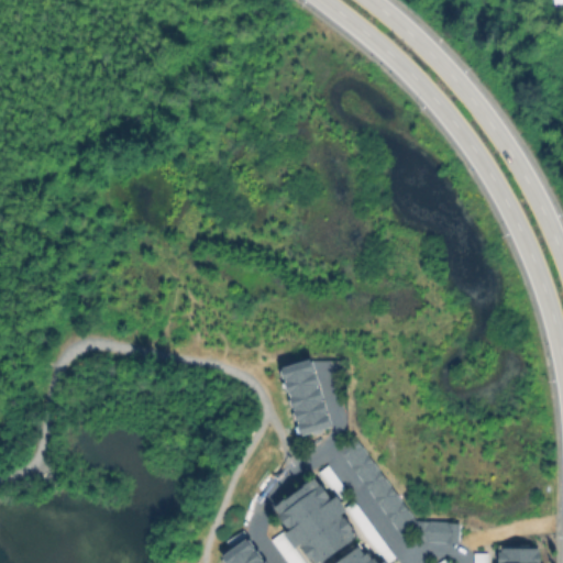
[(333,427),(299,435),(280,371),(316,361),(333,427)]
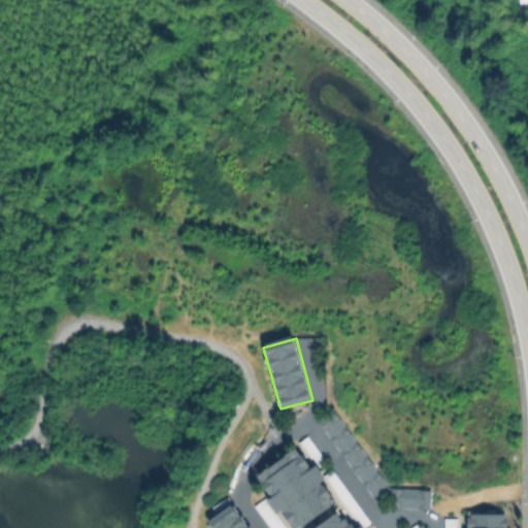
[(320,422),(334,410),(393,489),(433,491),(432,508),(393,507),(393,496),(380,505),(320,422)]
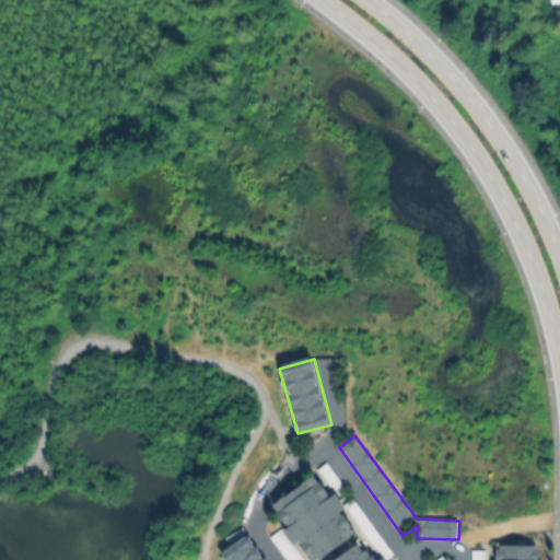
[(321,470),(328,464),(348,488),(339,494),(321,470)]
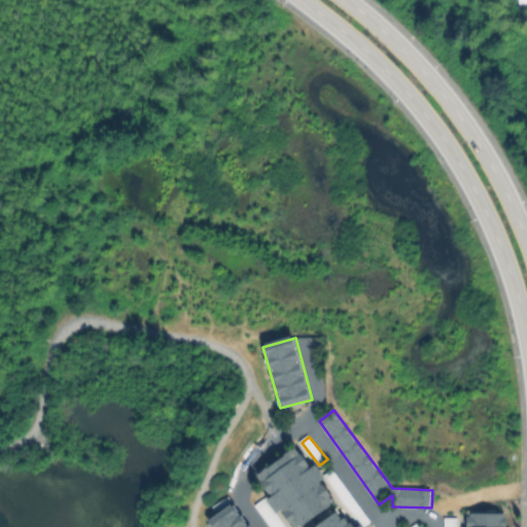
[(280,511),(256,476),(296,446),(310,465),(314,462),(325,477),(322,480),(338,503),(302,526),(296,526),(284,507),(280,511)]
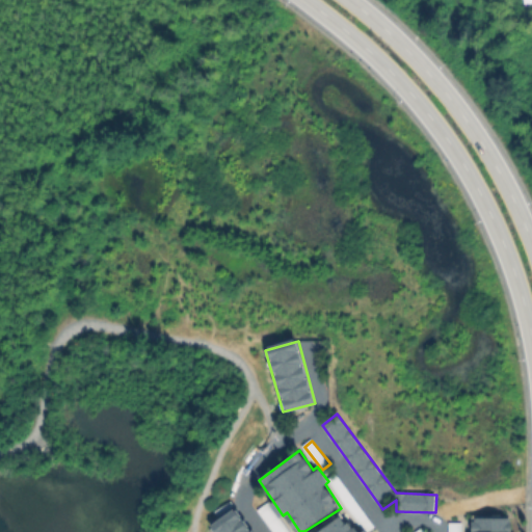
[(273,531),(258,510),(267,504),(288,531),(273,531)]
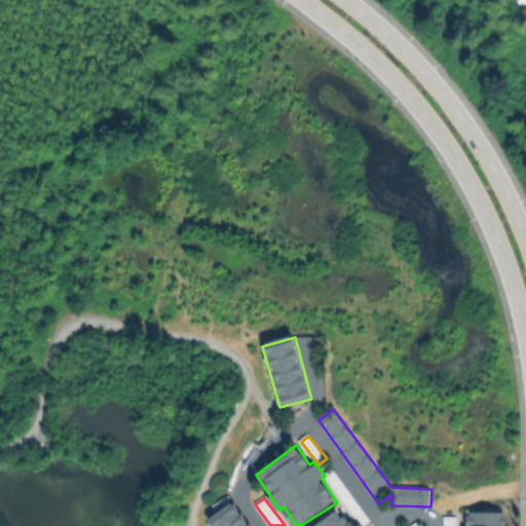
[(250,525),(209,525),(204,520),(231,500),(250,525)]
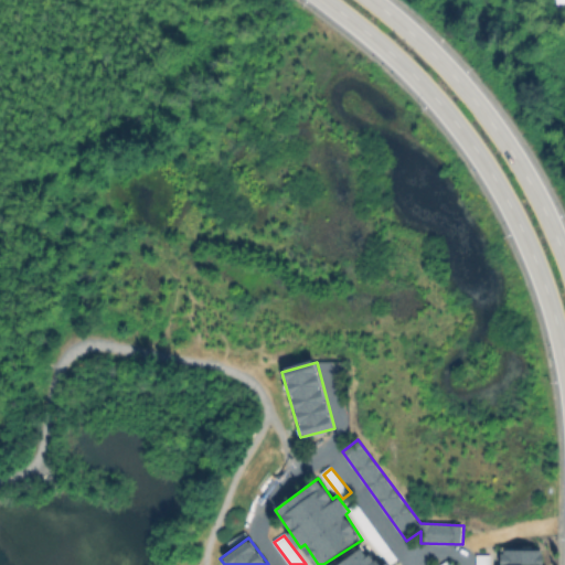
[(336,564),(361,546),(366,554),(372,552),(381,564),(336,564)]
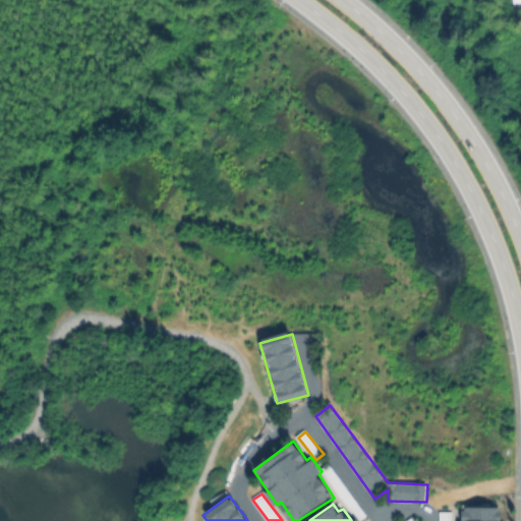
[(500,507),(500,520),(463,520),(463,507),(500,507)]
